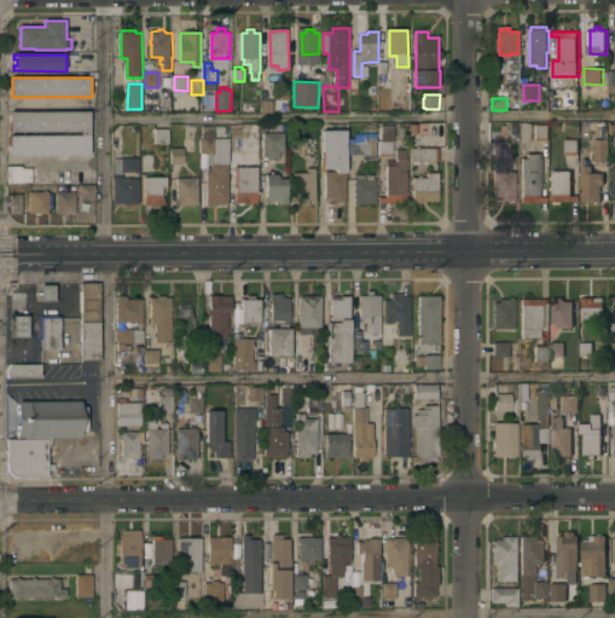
[(274,113),(264,113),(264,100),(274,99),(274,113)]
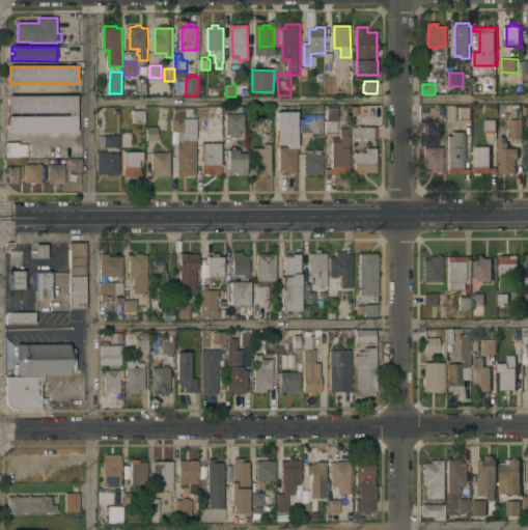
[(221,95),(211,95),(211,87),(221,88),(221,95)]
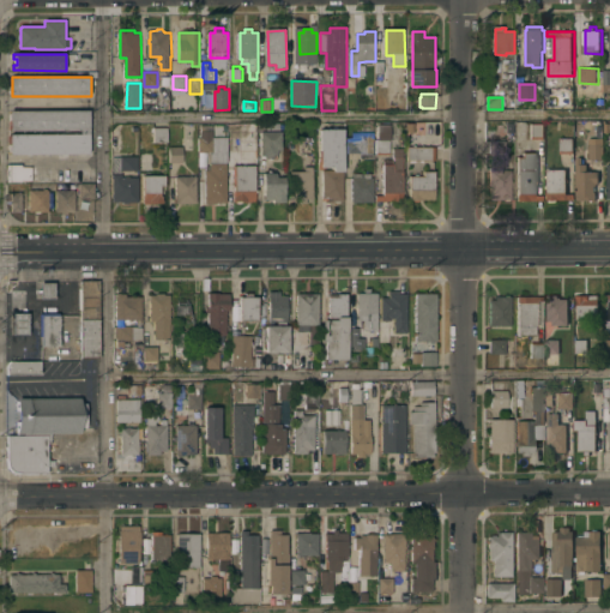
[(83,130),(12,131),(11,110),(91,110),(91,136),(83,136),(83,130)]
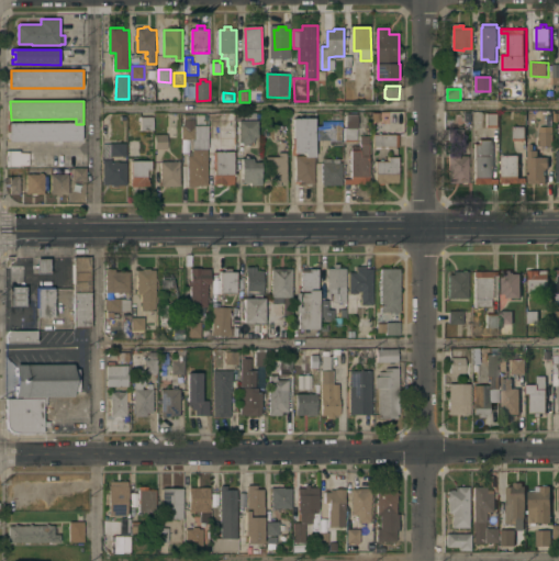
[(359,130),(359,142),(347,142),(347,113),(353,113),(353,116),(359,116),(359,130)]
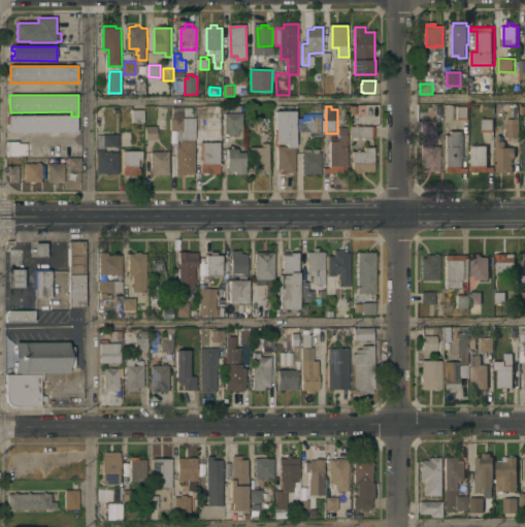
[(458,120),(458,106),(469,106),(469,120),(458,120)]
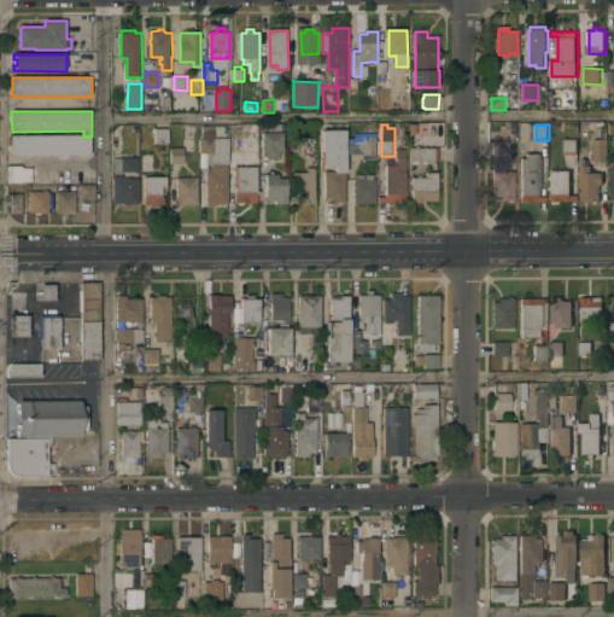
[(216,153),(203,153),(203,139),(204,139),(204,127),(216,126),(216,153)]
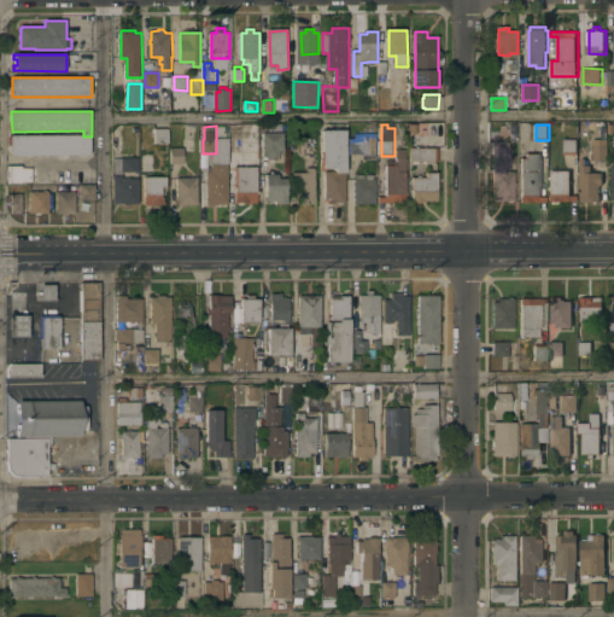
[(244,153),(231,153),(232,128),(239,128),(239,134),(244,134),(244,127),(259,127),(258,192),(259,192),(259,204),(246,203),(245,205),(240,205),(239,203),(238,203),(239,167),(244,167),(244,153)]
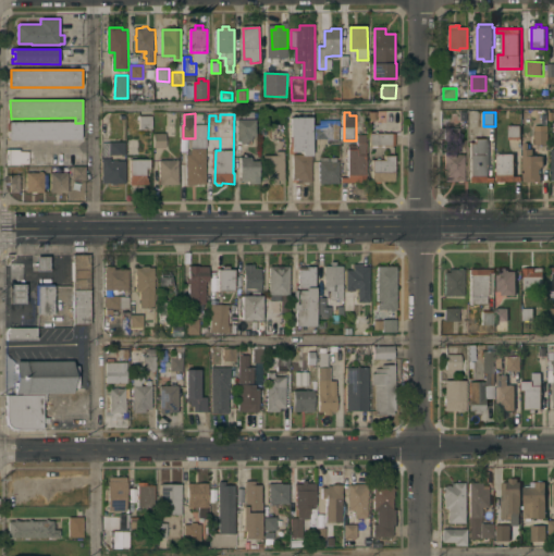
[(155,130),(142,130),(142,115),(155,115),(155,130)]
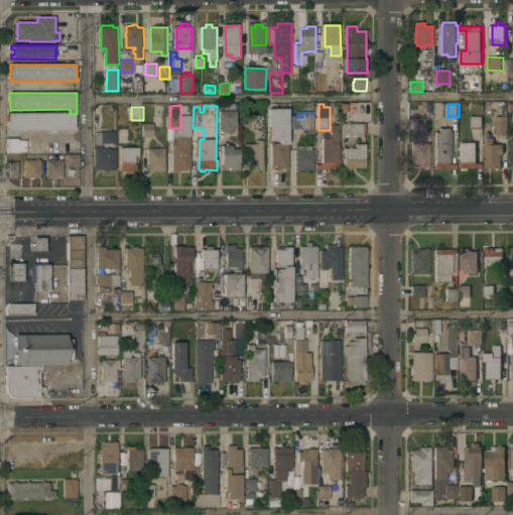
[(290,144),(290,169),(288,169),(283,169),(277,169),(277,166),(273,166),(272,143),(281,143),(281,141),(271,141),(271,127),(270,127),(270,109),(290,109),(290,144)]
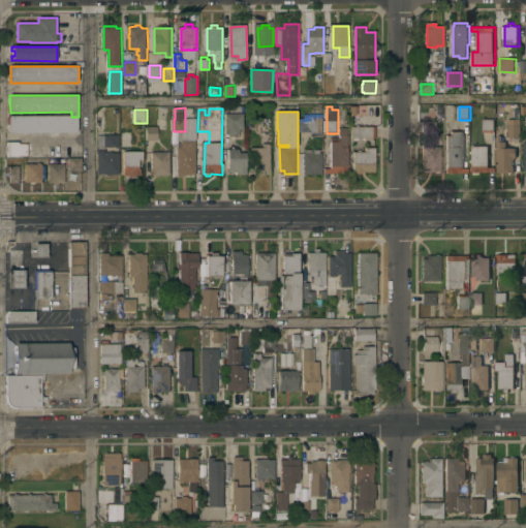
[(244,130),(240,130),(240,134),(237,134),(237,135),(229,135),(229,134),(226,134),(226,114),(244,114),(244,130)]
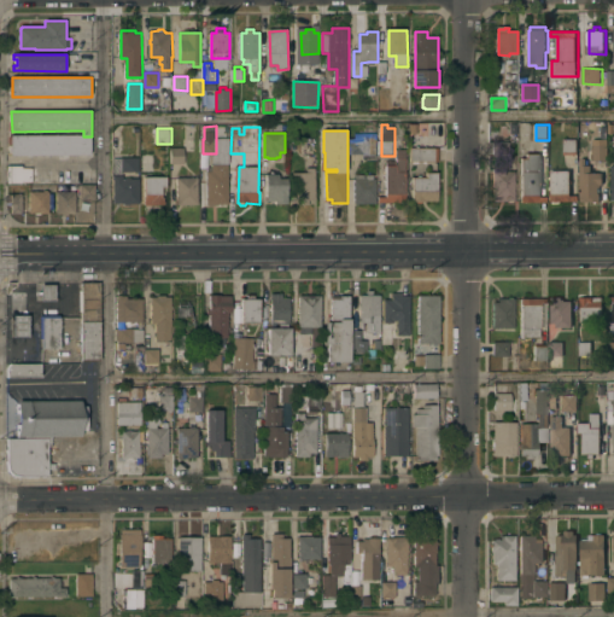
[(379,159),(364,159),(364,155),(351,155),(351,139),(356,138),(356,133),(378,133),(379,159)]
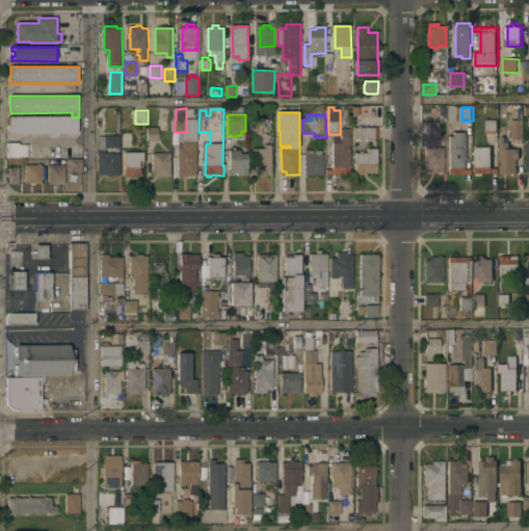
[(79,117),(79,133),(10,134),(10,116),(72,117),(79,117)]
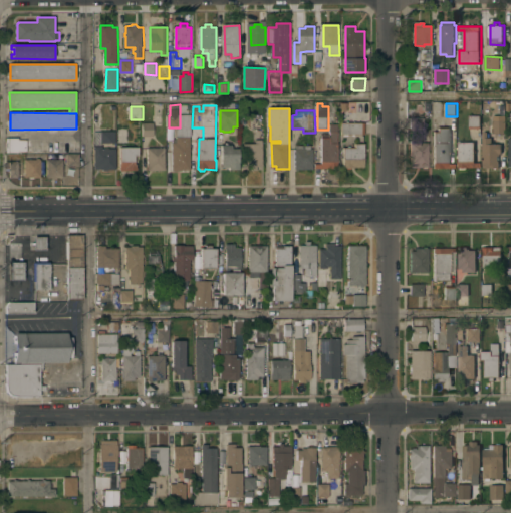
[(471,115),(482,115),(482,129),(471,129),(471,115)]
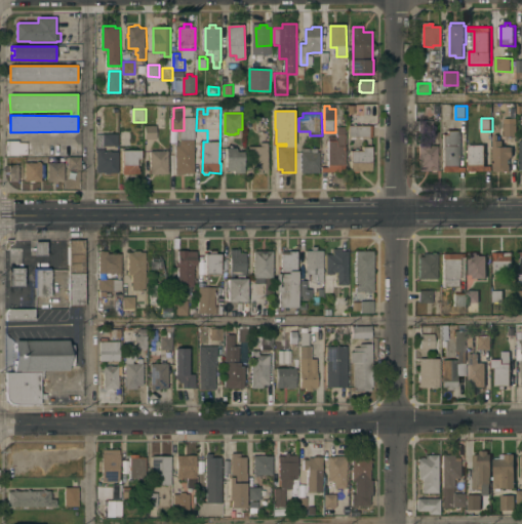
[(420,132),(420,120),(434,120),(434,132),(420,132)]
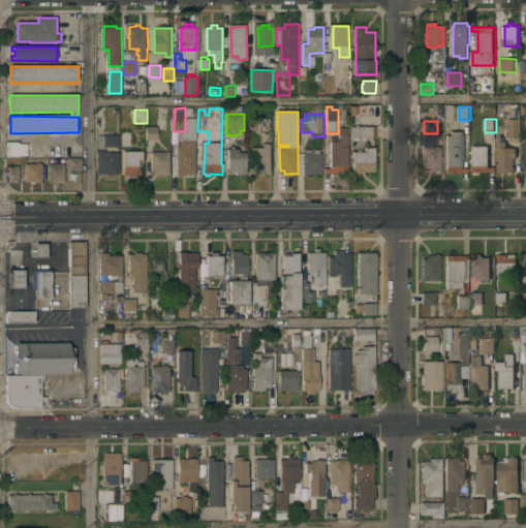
[(509,124),(522,124),(522,137),(509,137),(509,124)]
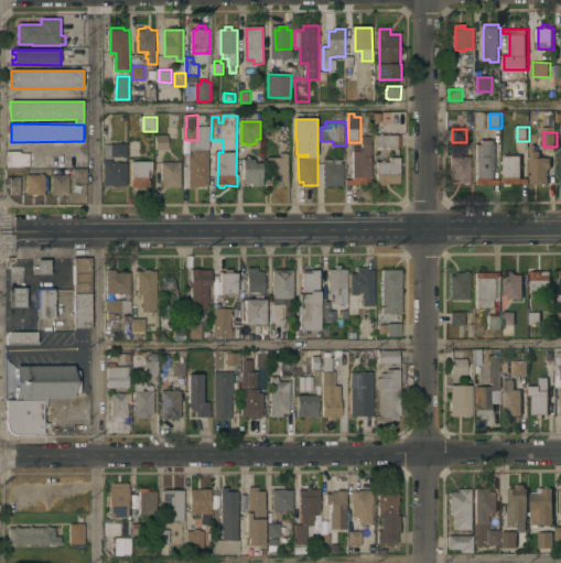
[(170,150),(158,150),(158,134),(170,134),(170,150)]
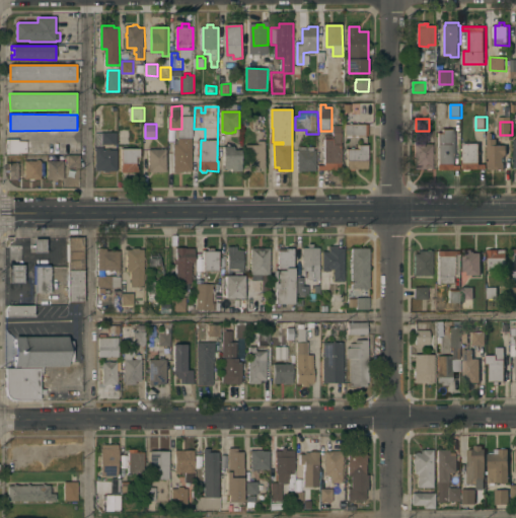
[(370,136),(347,135),(347,124),(370,125),(370,136)]
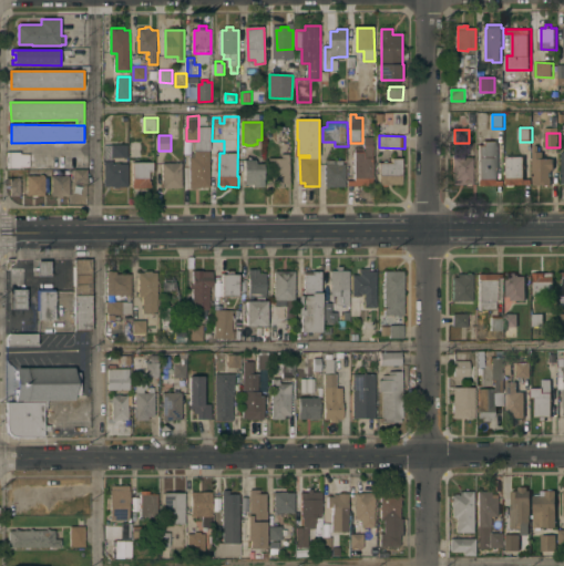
[(480,145),(485,145),(485,141),(498,141),(498,181),(505,181),(505,186),(480,185),(480,145)]
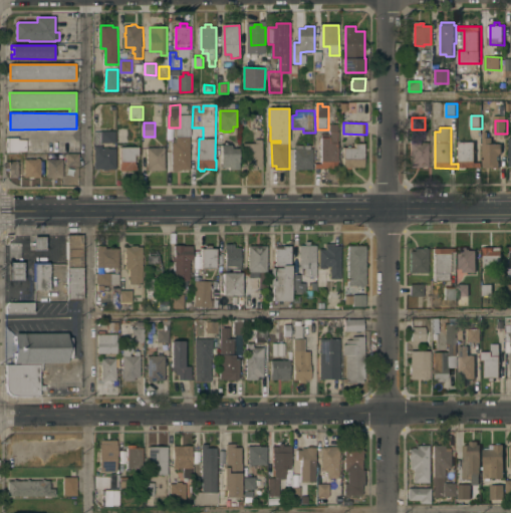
[(117,143),(103,143),(103,146),(96,146),(95,132),(116,131),(117,143)]
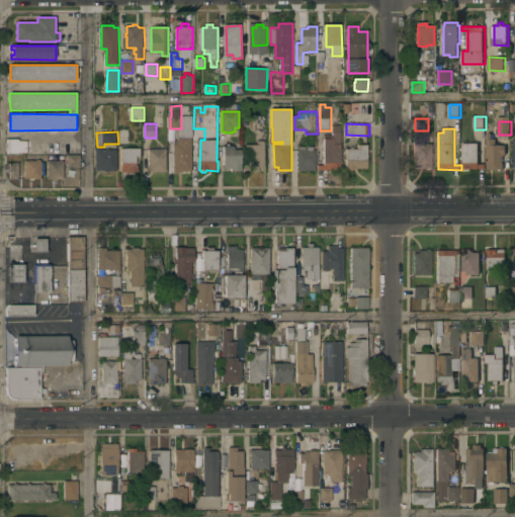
[(341,163),(342,163),(342,169),(319,170),(319,165),(326,165),(326,139),(334,139),(334,133),(341,133),(341,163)]
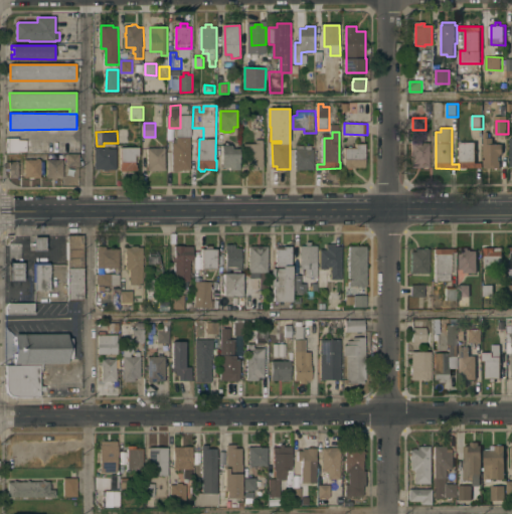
[(485,168),(485,132),(490,132),(490,138),(494,138),(494,144),(504,144),(504,156),(501,156),(502,160),(501,160),(501,162),(502,162),(502,164),(503,164),(503,166),(502,166),(502,168),(499,168),(499,169),(497,169),(497,168),(485,168)]
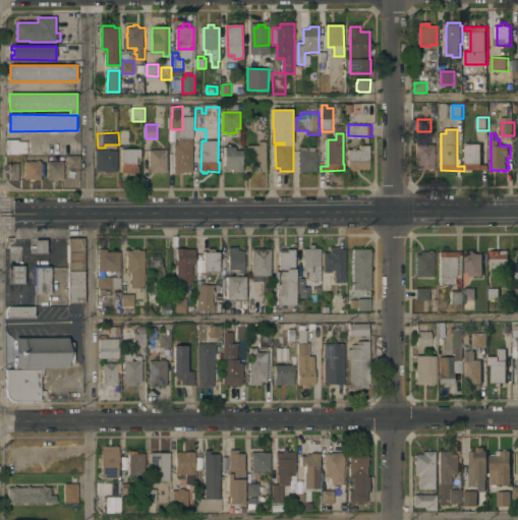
[(194,172),(184,172),(182,172),(182,169),(176,169),(175,145),(180,145),(180,138),(194,138),(194,172)]
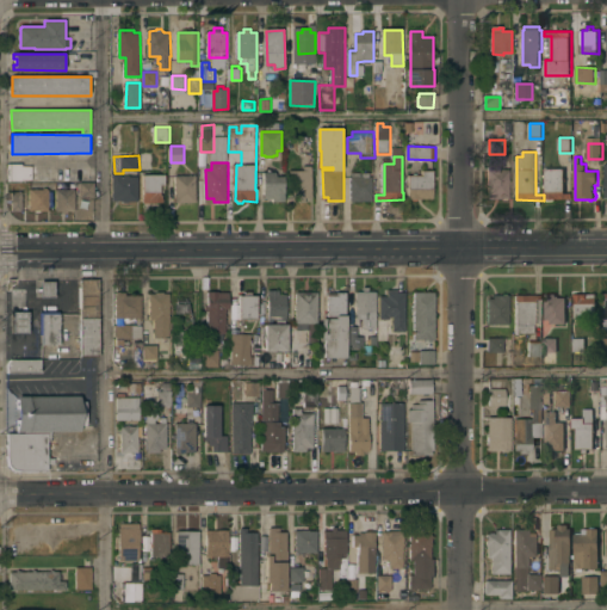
[(10,165),(23,165),(23,166),(33,166),(33,180),(24,180),(24,182),(10,182),(10,165)]
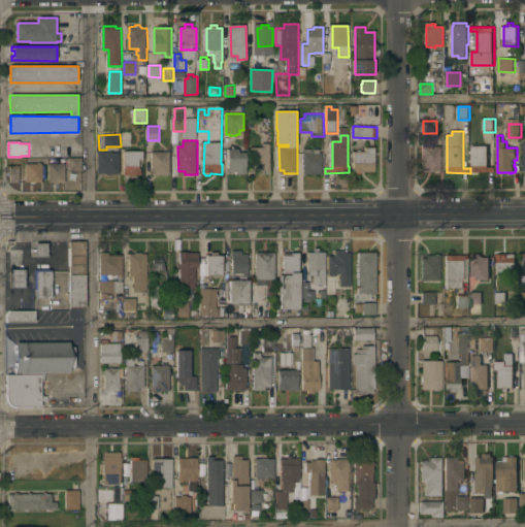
[(271,171),(266,171),(266,175),(256,175),(256,171),(252,171),(251,147),(264,147),(264,143),(271,143),(271,171)]
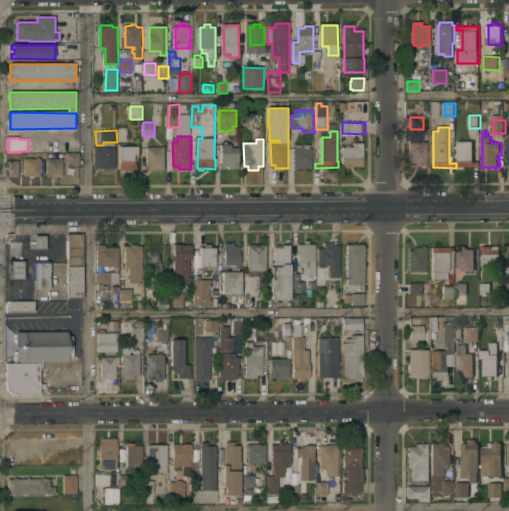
[(458,141),(475,142),(474,162),(481,162),(481,167),(466,167),(466,168),(465,169),(460,169),(459,168),(459,167),(458,167),(458,141)]
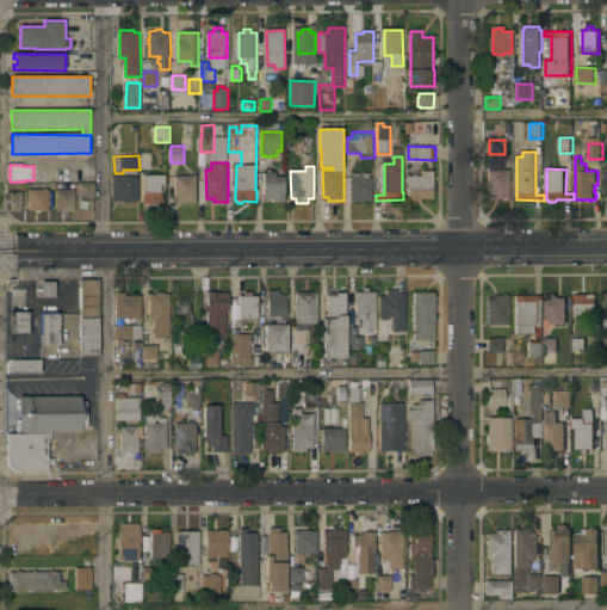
[(511,199),(490,199),(490,184),(489,184),(489,170),(511,170),(511,199)]
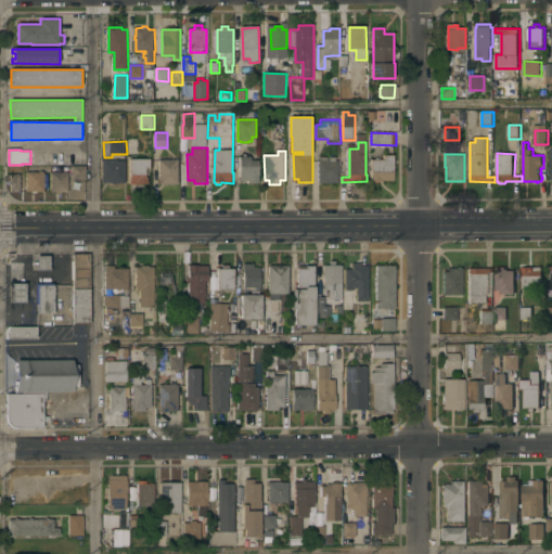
[(395,166),(396,166),(396,181),(381,181),(381,182),(374,182),(374,181),(373,181),(373,159),(385,159),(385,155),(395,155),(395,166)]
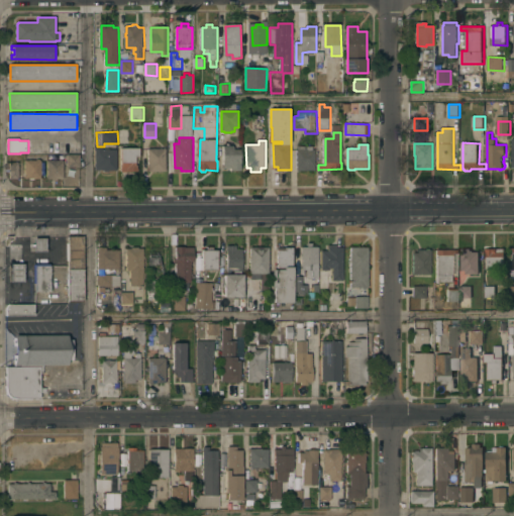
[(224,169),(224,145),(235,145),(235,149),(242,149),(242,172),(231,172),(231,169),(224,169)]
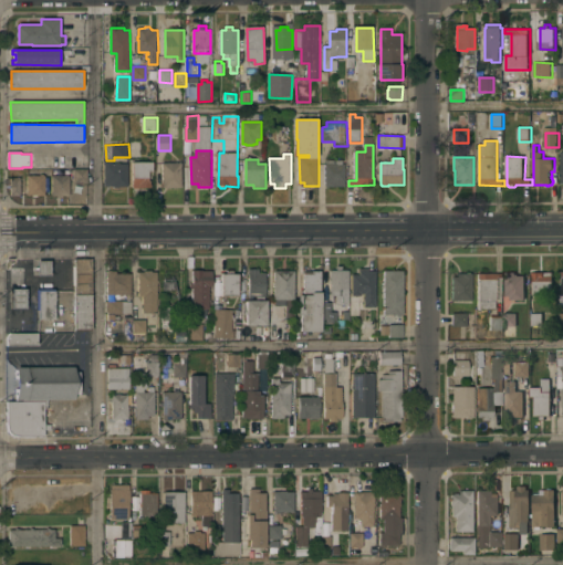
[(120,189),(115,189),(113,188),(113,186),(106,186),(105,160),(115,160),(115,163),(114,163),(114,164),(118,164),(118,163),(122,163),(122,164),(129,164),(129,174),(131,174),(131,176),(129,176),(129,187),(122,187),(120,189)]
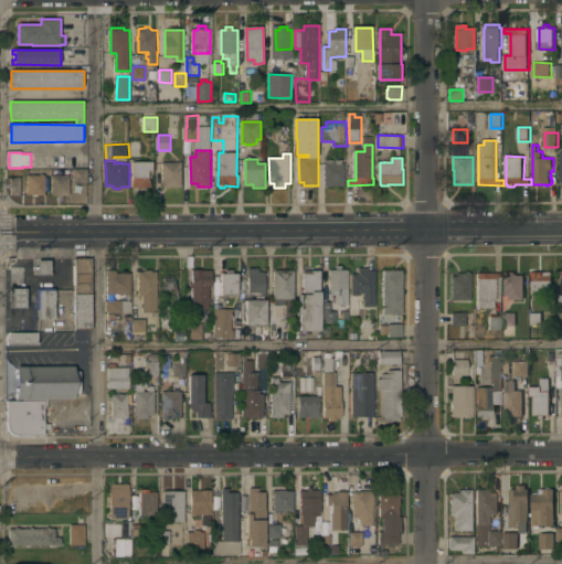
[(346,185),(326,187),(326,163),(327,163),(327,160),(343,160),(343,163),(346,163),(346,185)]
